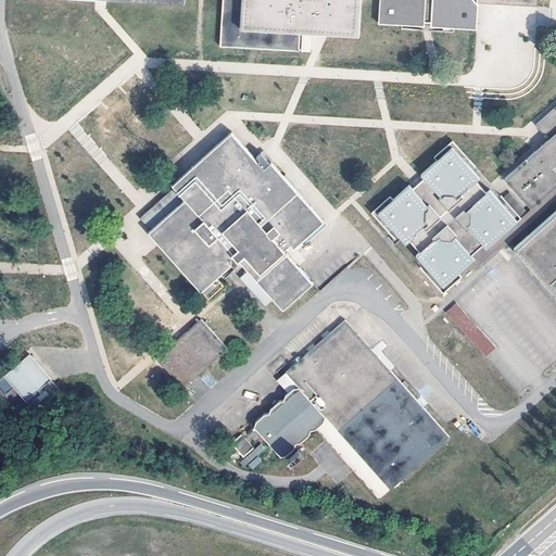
[(478,0),(478,2),(538,5),(538,0),(223,0),(220,45),(299,50),(300,32),(358,35),(359,0),(478,0)]
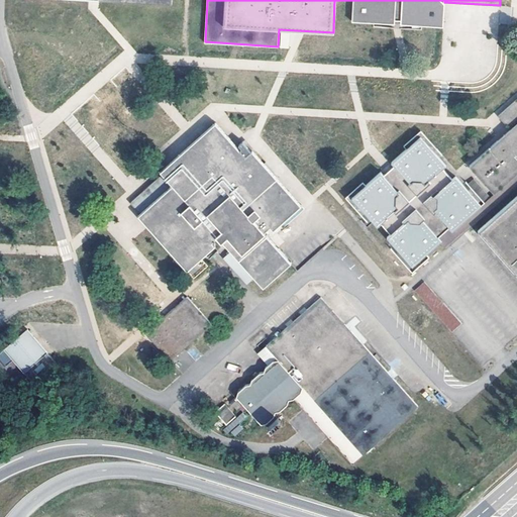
[(397,23),(398,0),(353,0),(352,20),(397,23)]
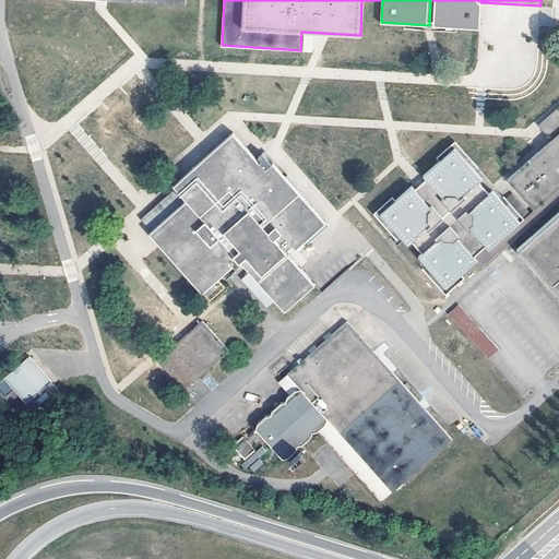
[(430,0),(429,25),(479,28),(480,2),(480,0),(430,0)]
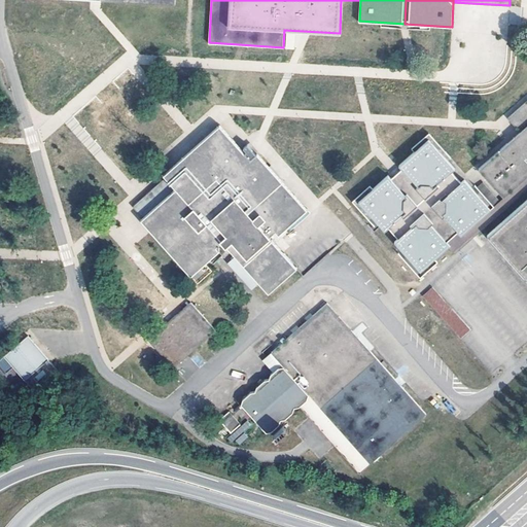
[(285,48),(293,48),(293,34),(285,34),(285,48)]
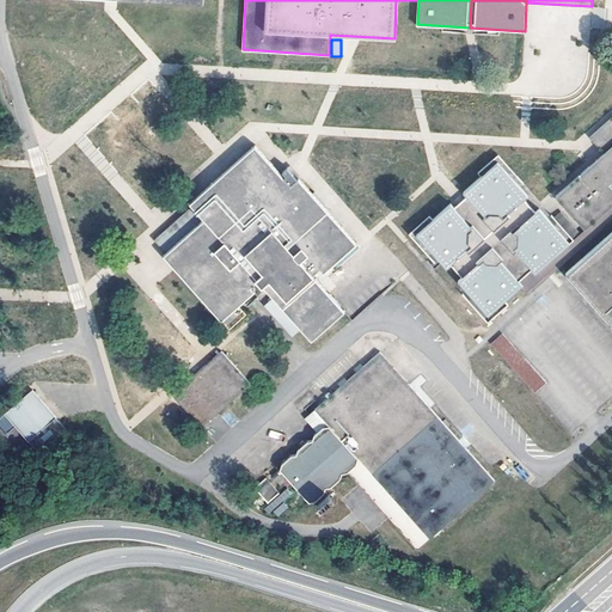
[(611,116),(587,139),(601,155),(552,197),(582,230),(611,203),(611,116)]
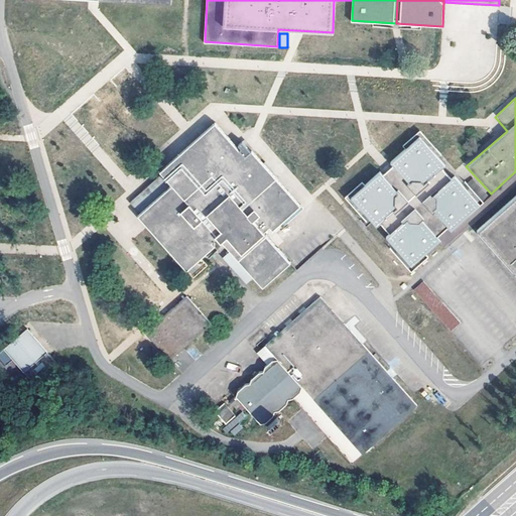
[(214,236),(228,251),(251,277),(260,287),(288,262),(261,232),(266,228),(269,231),(297,207),(249,152),(242,158),(212,124),(157,173),(168,186),(135,216),(183,271),(212,246),(208,242),(214,236)]
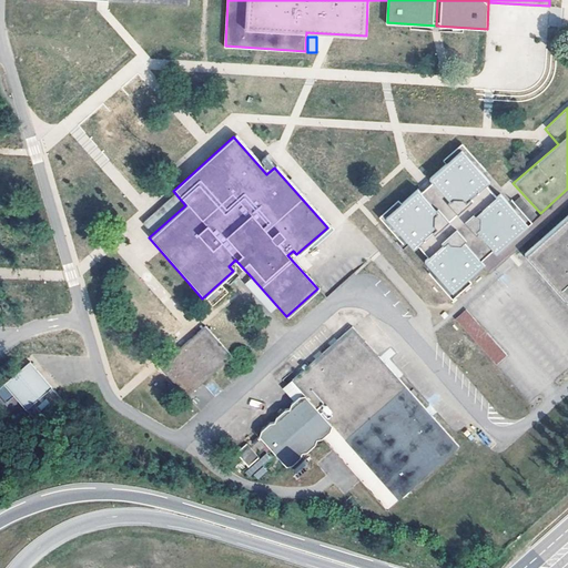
[(415,190),(384,219),(412,251),(416,246),(426,259),(422,262),(450,293),(479,267),(482,266),(478,262),(490,252),(494,255),(535,219),(516,196),(506,205),(497,194),(493,199),(483,186),(486,183),(458,152),(427,180),(429,183),(418,193),(415,190)]
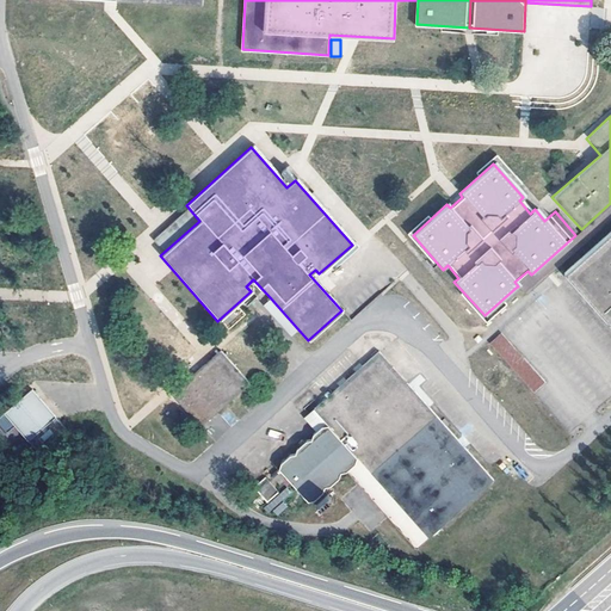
[(518,287),(516,288),(524,296),(610,218),(610,203),(581,229),(575,235),(531,275),(528,271),(514,282),(518,287)]
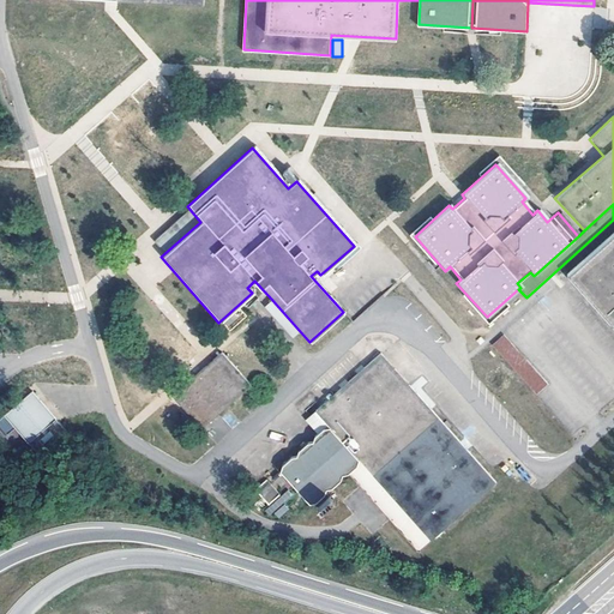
[(613,331),(613,232),(565,276),(613,331)]
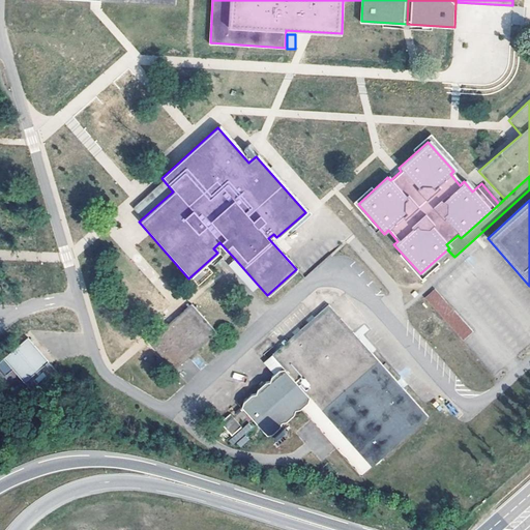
[(258,285),(234,258),(227,264),(251,291),(258,285)]
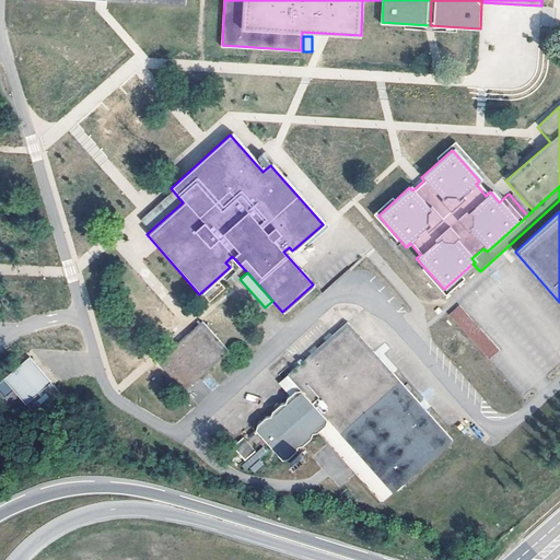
[(209,301),(220,291),(216,286),(203,294),(209,301)]
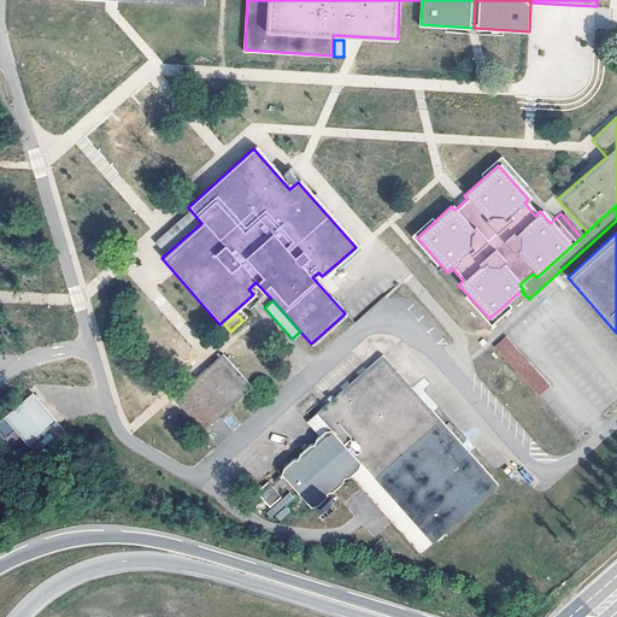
[(493,348),(515,374),(526,363),(504,339),(493,348)]
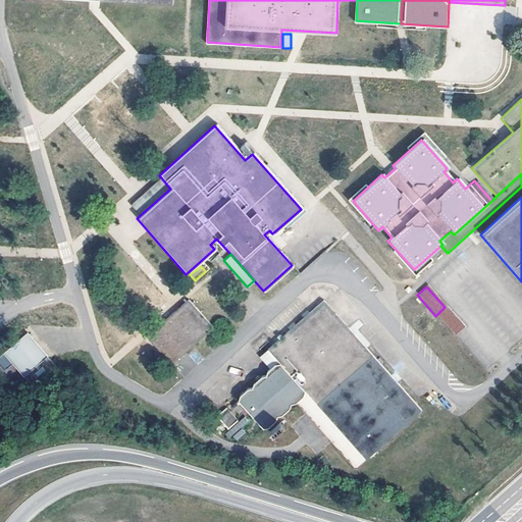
[(145,337),(169,365),(212,328),(188,301),(145,337)]
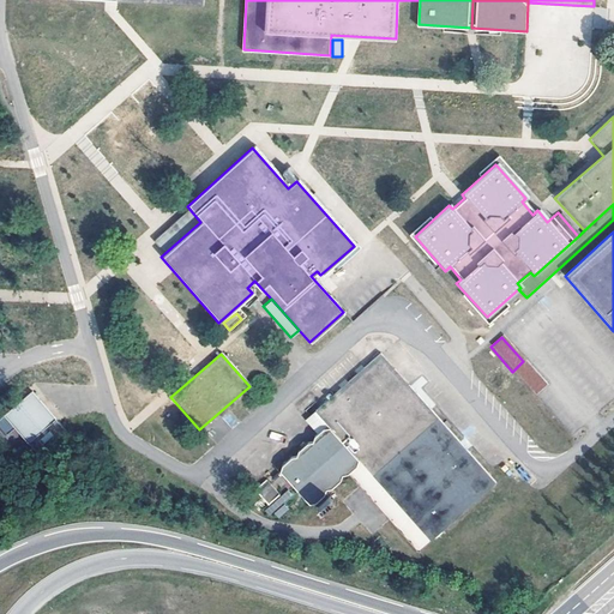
[(329,428),(357,461),(428,541),(493,485),(378,354),(313,410),(329,428)]
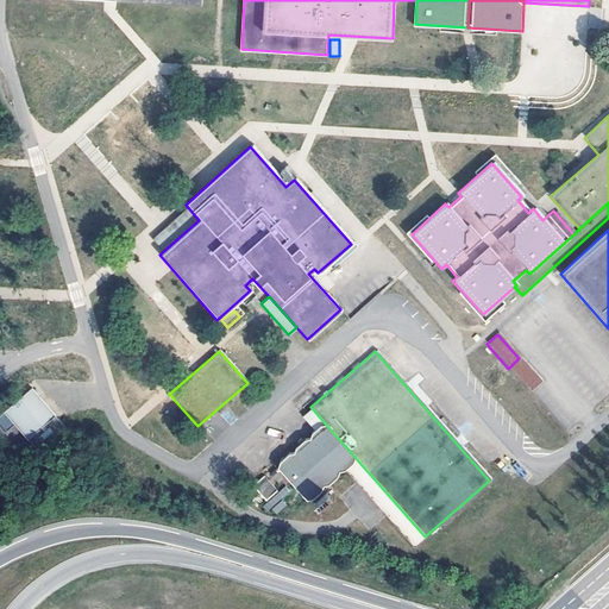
[(541,383),(519,358),(508,369),(529,393),(541,383)]
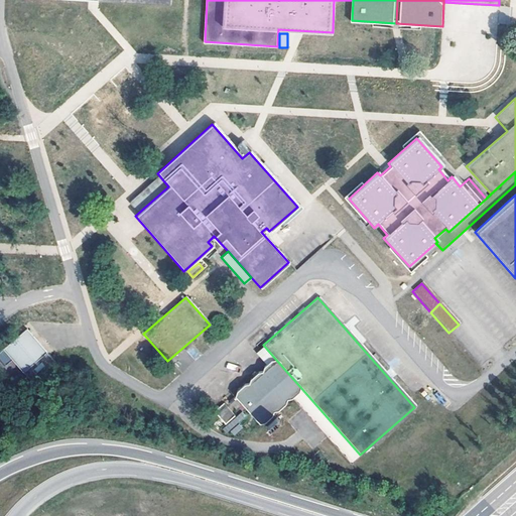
[(3,350),(22,373),(46,353),(26,329),(3,350)]
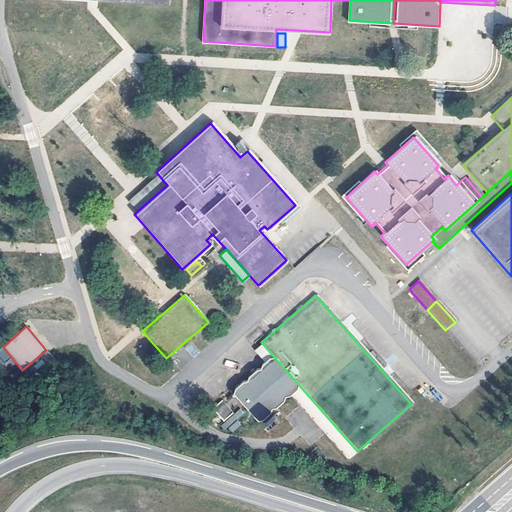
[(298,384),(274,357),(268,357),(260,365),(258,369),(255,369),(247,377),(245,381),(242,381),(234,388),(232,394),(255,420),(262,419),(269,412),(271,407),(276,407),(283,400),(285,395),(289,395),(296,389),(298,384)]
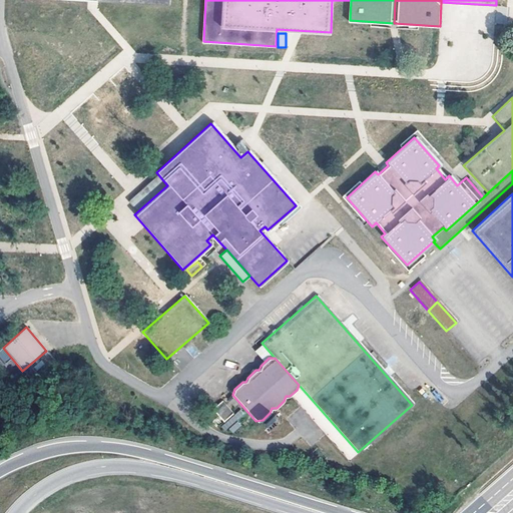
[(290,396),(348,461),(358,452),(299,385),(297,390),(290,396)]
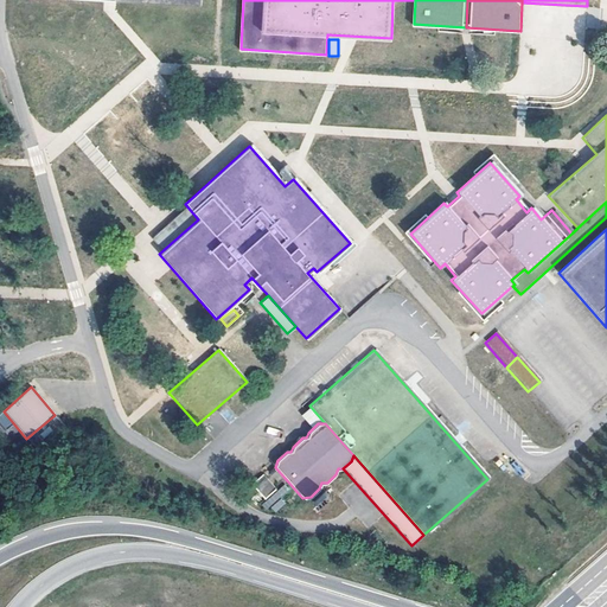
[(260,475),(249,485),(262,499),(273,490),(260,475)]
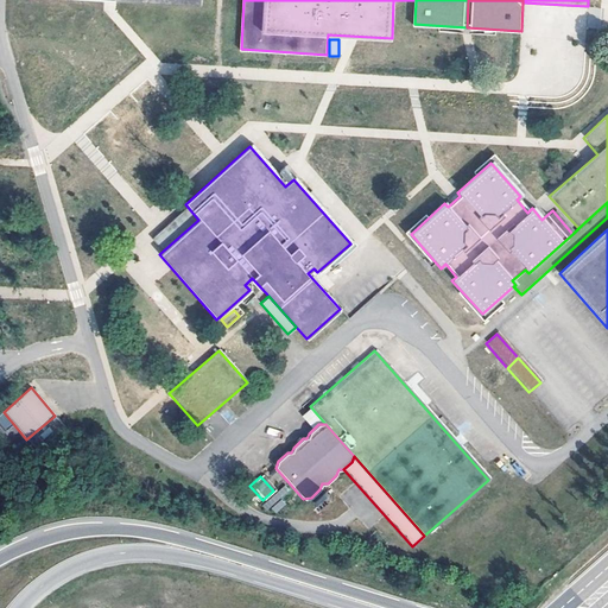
[(267,510),(290,492),(286,486),(263,504),(267,510)]
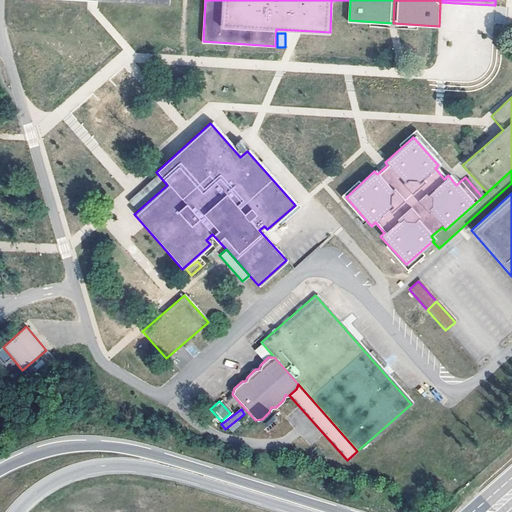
[(271,414),(264,421),(267,425),(275,418),(271,414)]
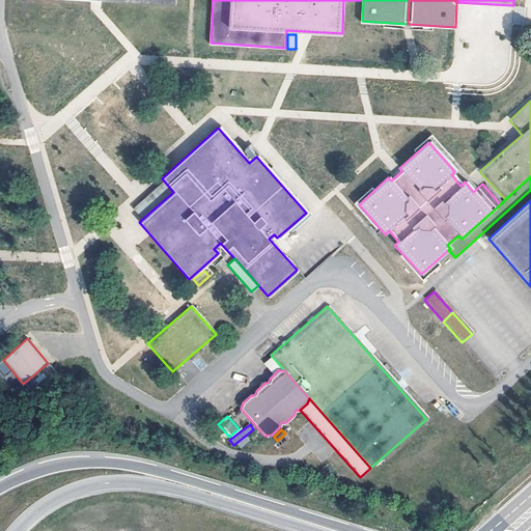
[(242,448),(250,440),(246,436),(238,444),(242,448)]
